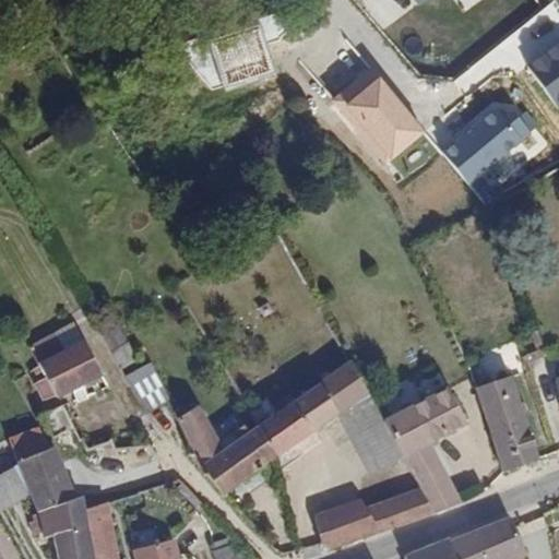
[(465,182),(536,137),(513,102),(442,147),(465,182)]
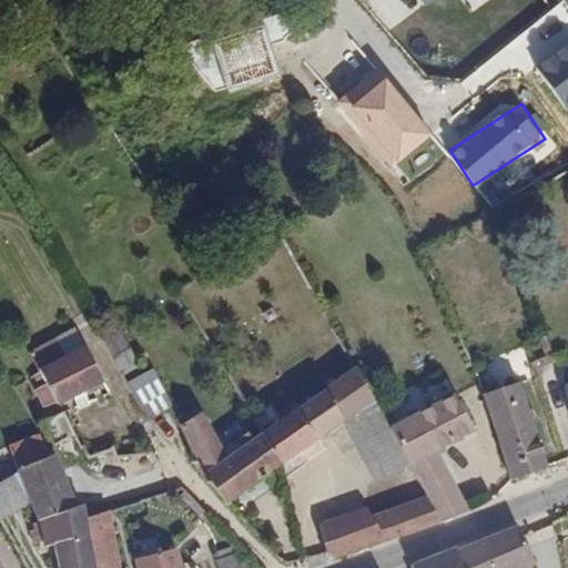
[(118,328),(100,338),(121,376),(139,366),(118,328)]
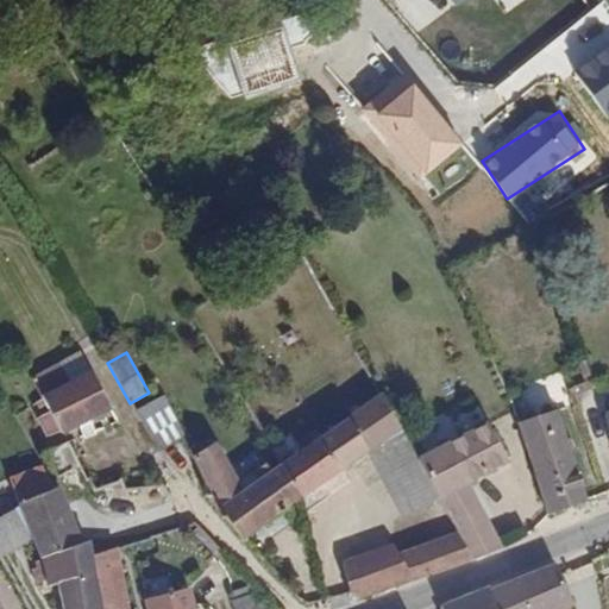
[(63,431),(110,408),(92,372),(45,401),(63,431)]
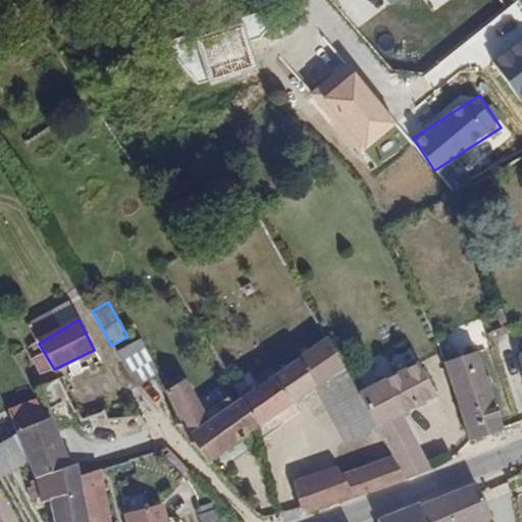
[(321,341),(243,396),(260,428),(337,372),(321,341)]
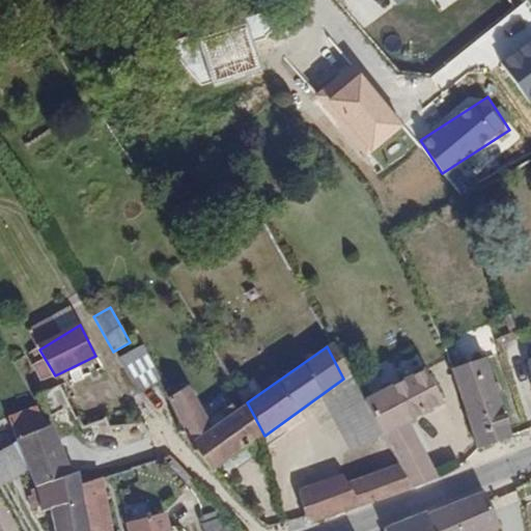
[(119,359),(137,394),(161,383),(144,347),(119,359)]
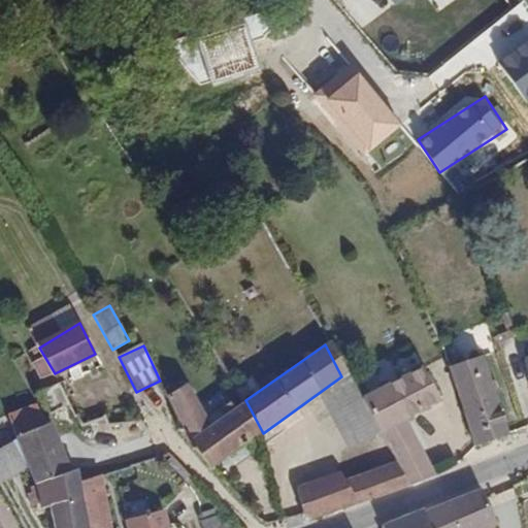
[(449,365),(473,446),(527,428),(527,424),(526,419),(507,425),(486,354),(449,365)]
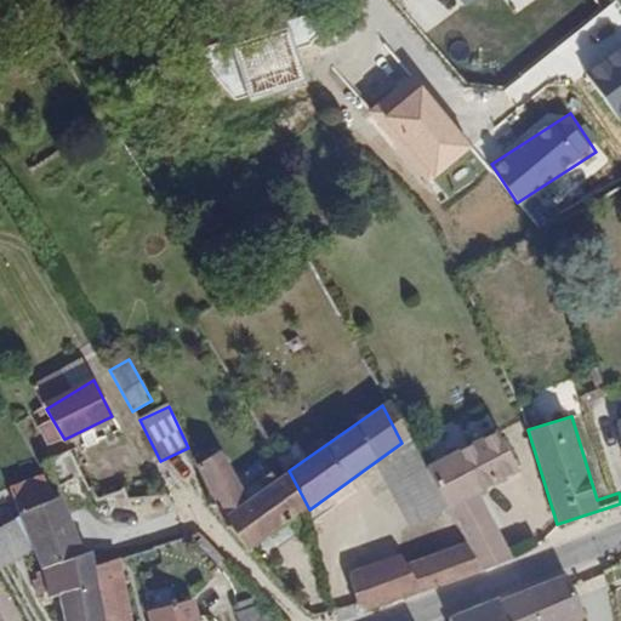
[(427,467),(466,543),(484,573),(512,560),(477,493),(518,467),(499,428),(427,467)]
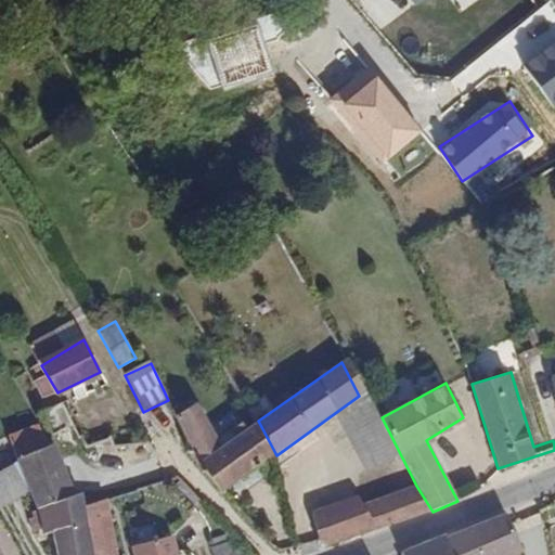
[(81,444),(62,404),(38,415),(52,446),(57,455),(81,444)]
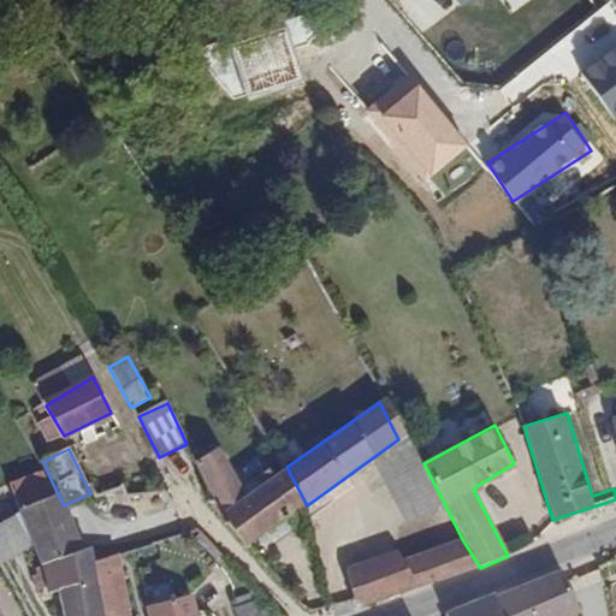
[(187,467),(219,511),(240,498),(213,452),(187,467)]
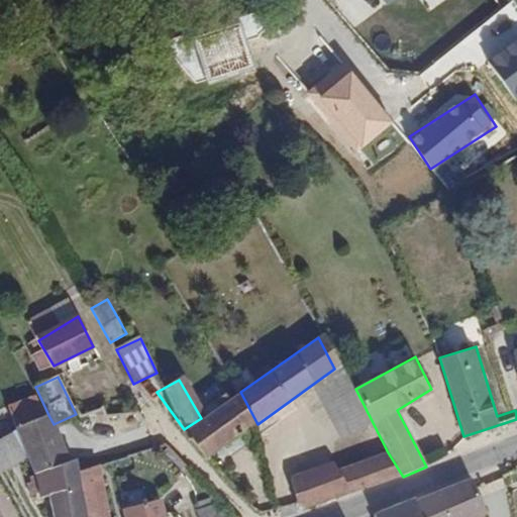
[(184,429),(207,458),(257,424),(240,392),(201,418),(184,429)]
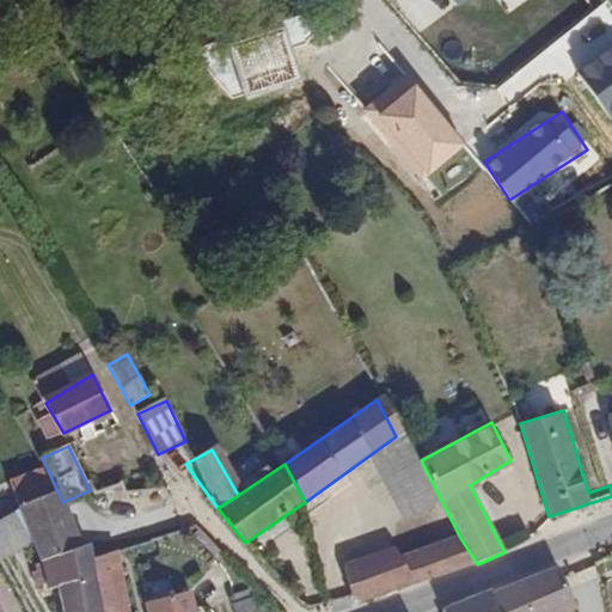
[(121,483),(92,490),(111,527),(139,515),(181,507),(164,487),(124,491),(121,483)]
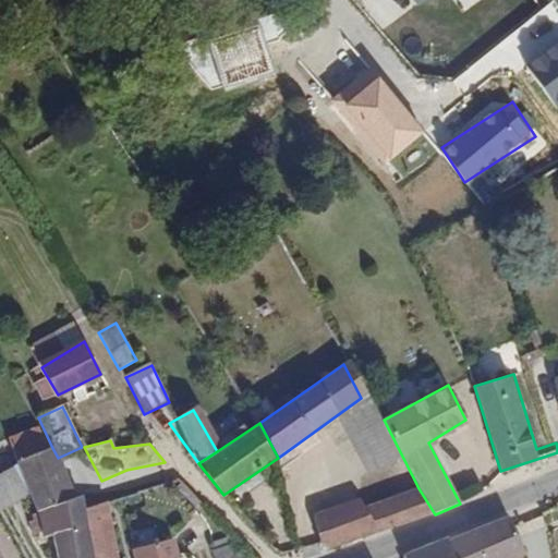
[(52,448),(17,462),(36,511),(75,497),(58,458),(52,448)]
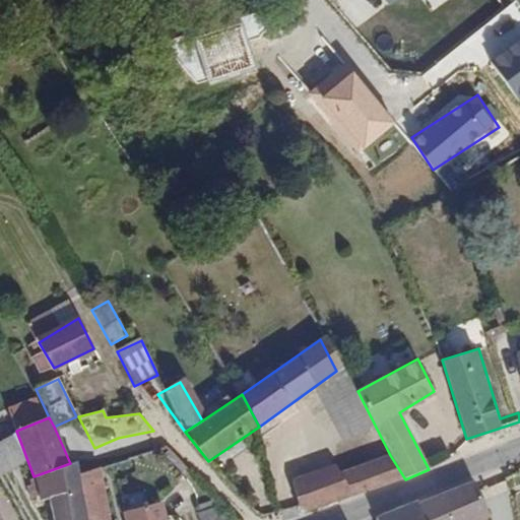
[(290,479),(301,512),(405,479),(390,455),(337,472),(334,465),(290,479)]
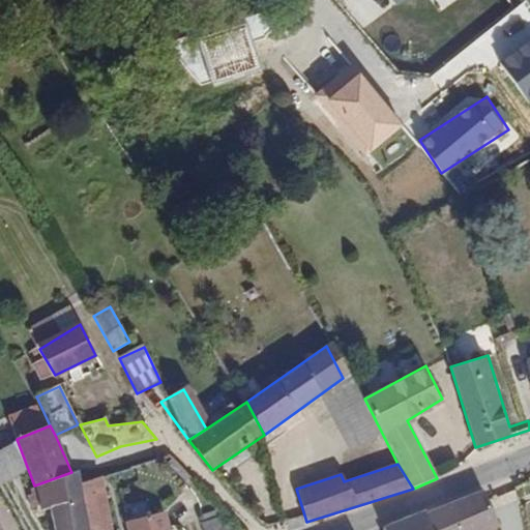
[(54,529),(112,529),(100,477),(80,487),(77,473),(71,472),(34,486),(42,503),(50,502),(54,529)]
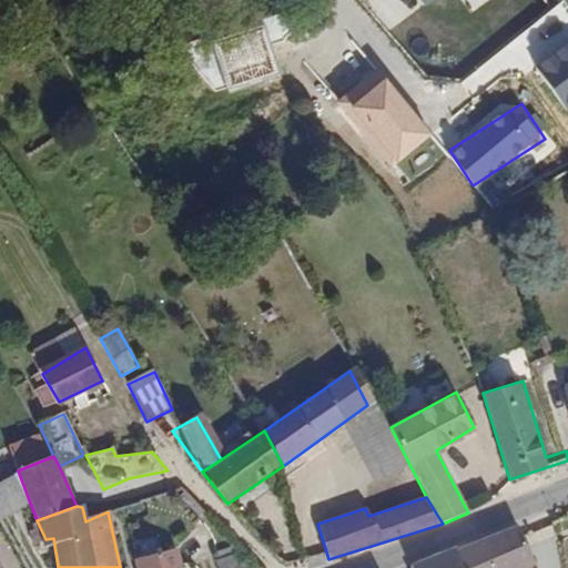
[(539,567),(524,528),(463,553),(468,567),(539,567)]
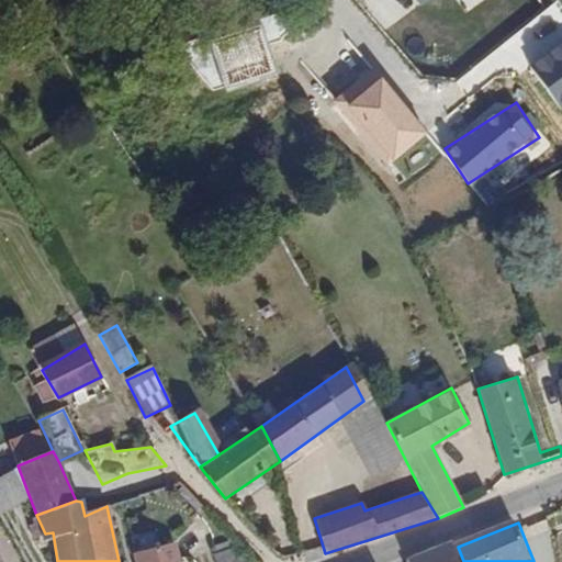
[(181,561),(177,542),(135,552),(137,561),(181,561)]
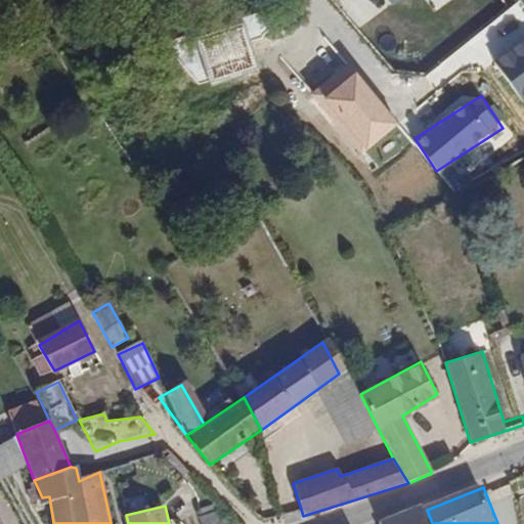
[(432,523),(427,510),(392,523),(432,523)]
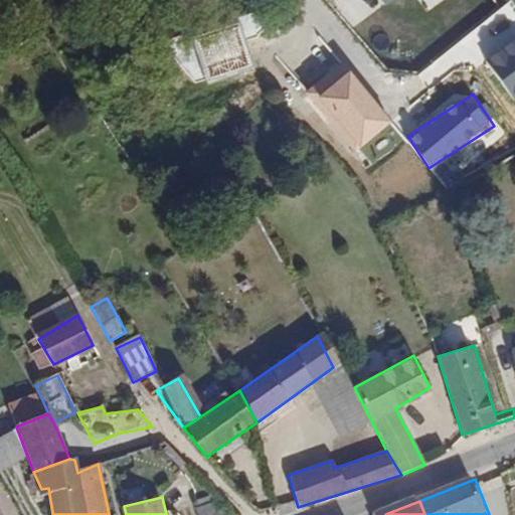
[(192,511),(192,514),(222,514),(219,503),(192,511)]
